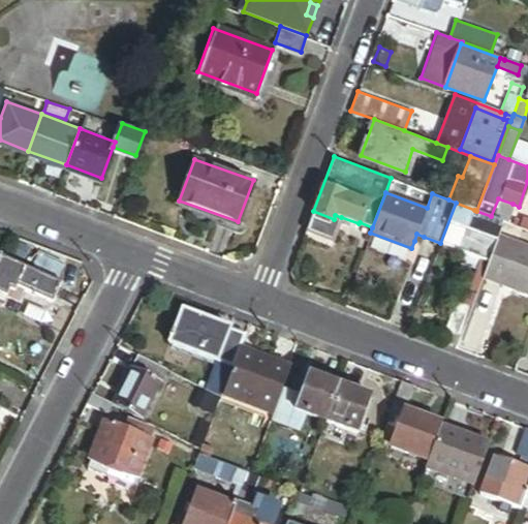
[(513,204),(498,198),(491,216),(504,220),(505,221),(513,204)]
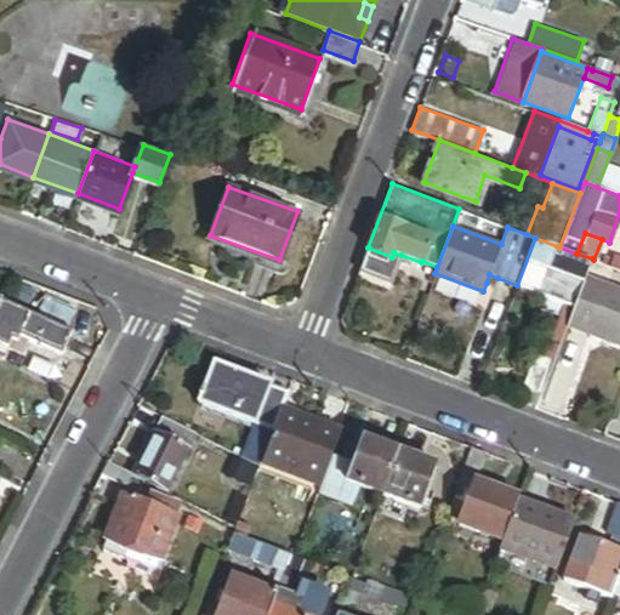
[(592,258),(576,254),(574,262),(553,255),(557,246),(535,238),(517,285),(567,303),(547,354),(536,351),(522,387),(541,394),(568,324),(585,275),(592,258)]
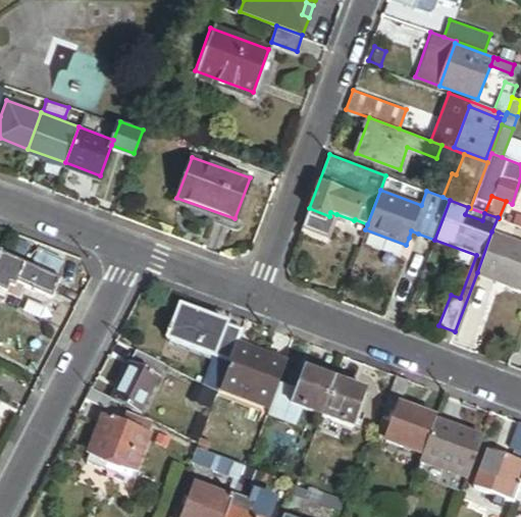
[(309,208),(302,225),(328,236),(336,214),(330,212),(329,216),(309,208)]
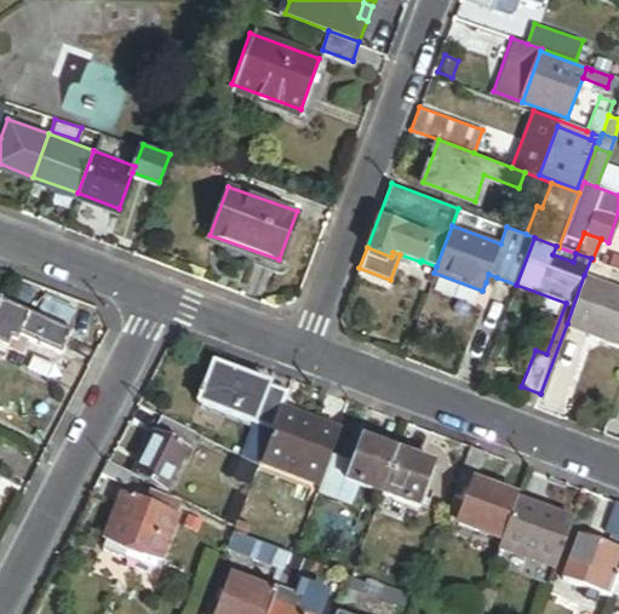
[(488,274),(486,282),(493,285),(497,277),(488,274)]
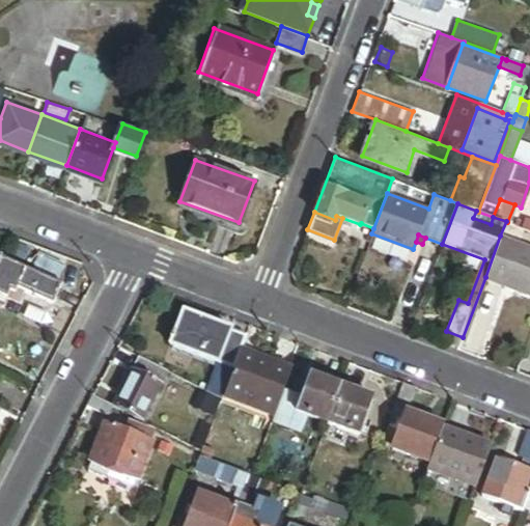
[(529,247),(500,236),(485,277),(529,294),(529,247)]
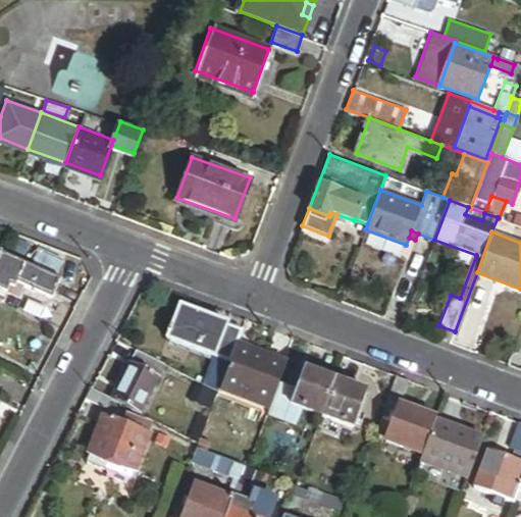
[(57,276),(0,250),(0,292),(1,293),(6,281),(11,285),(14,278),(49,295),(57,276)]
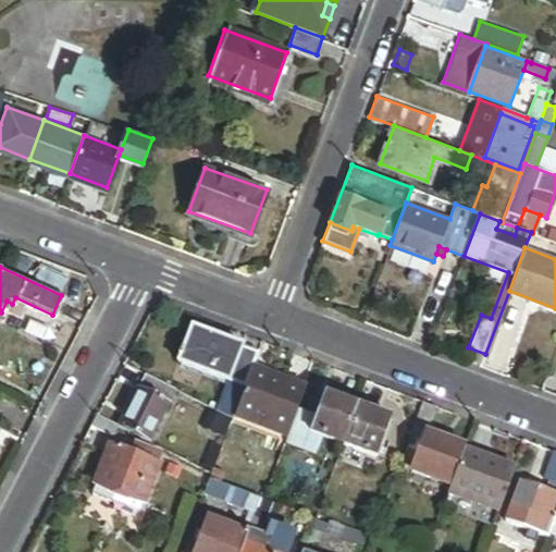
[(252,367),(259,350),(192,324),(178,359),(246,385),(252,367)]
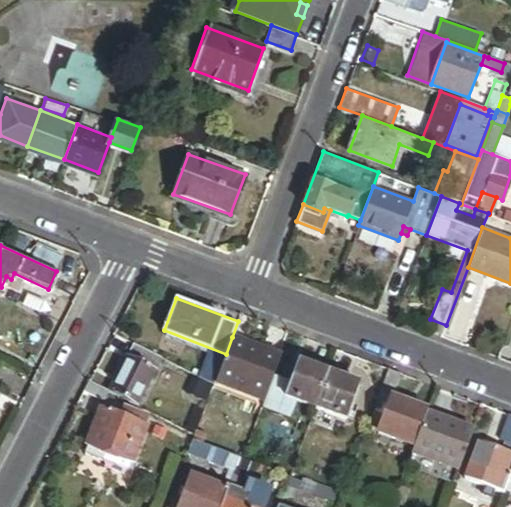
[(259,347),(232,337),(226,354),(215,381),(264,399),(273,376),(282,353),(260,344),(259,347)]
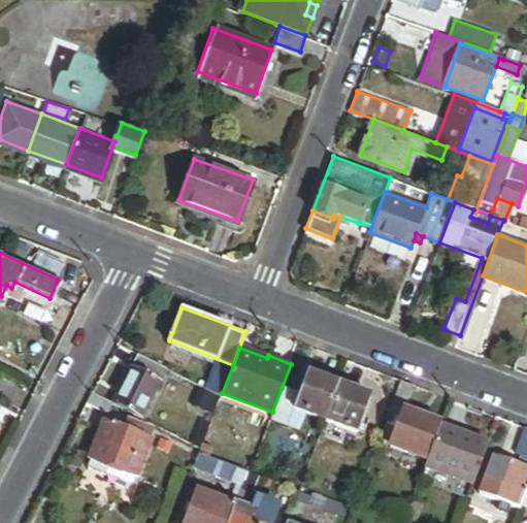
[(166,366),(138,353),(112,402),(140,416),(166,366)]
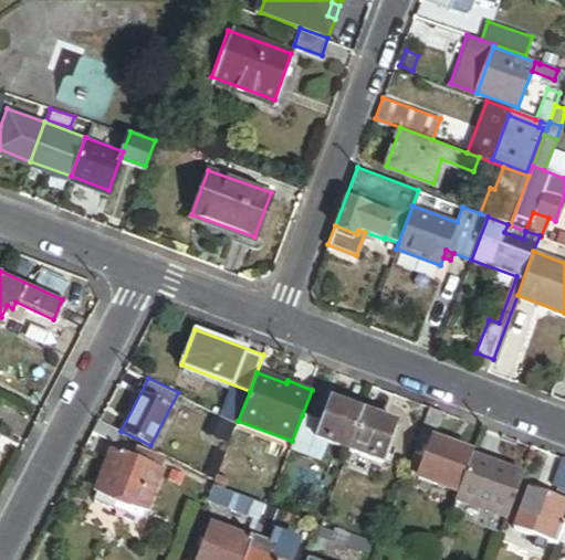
[(292,441),(291,445),(322,457),(328,441),(348,448),(363,410),(328,397),(320,422),(302,415),(292,441)]
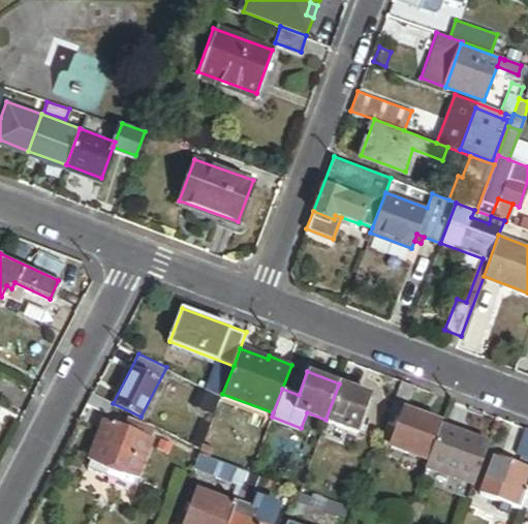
[(413,383),(402,379),(378,440),(391,444),(391,447),(427,460),(441,422),(405,407),(413,383)]
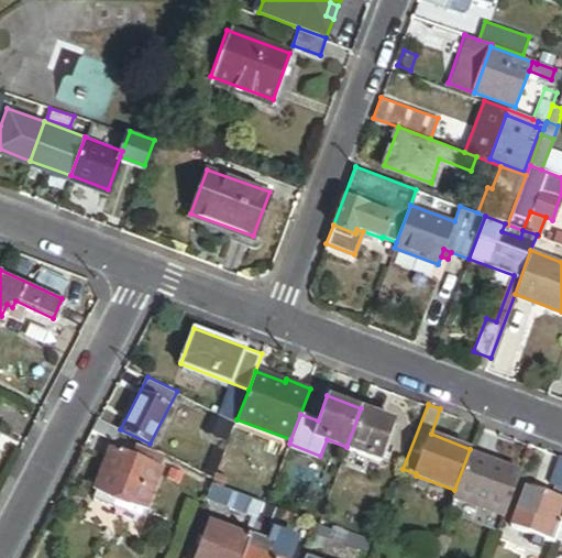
[(361,408),(346,447),(381,459),(395,422),(361,408)]
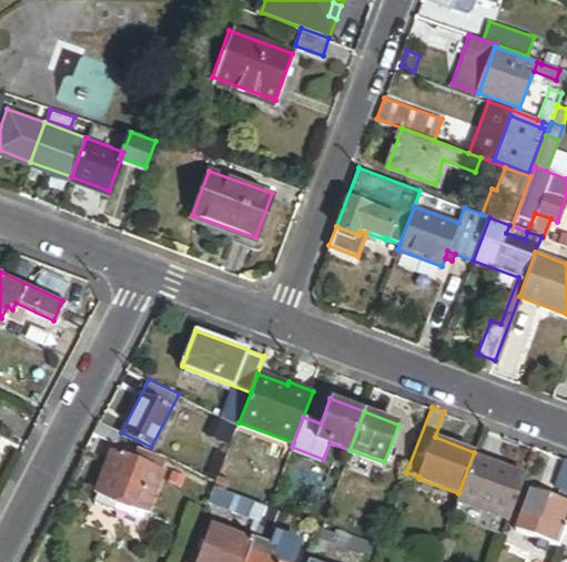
[(213,415),(204,433),(228,445),(236,426),(213,415)]
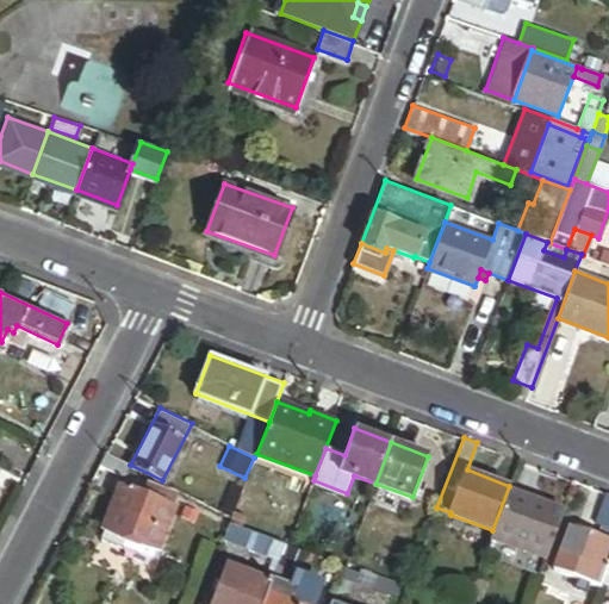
[(130,465),(106,452),(100,464),(124,477),(130,465)]
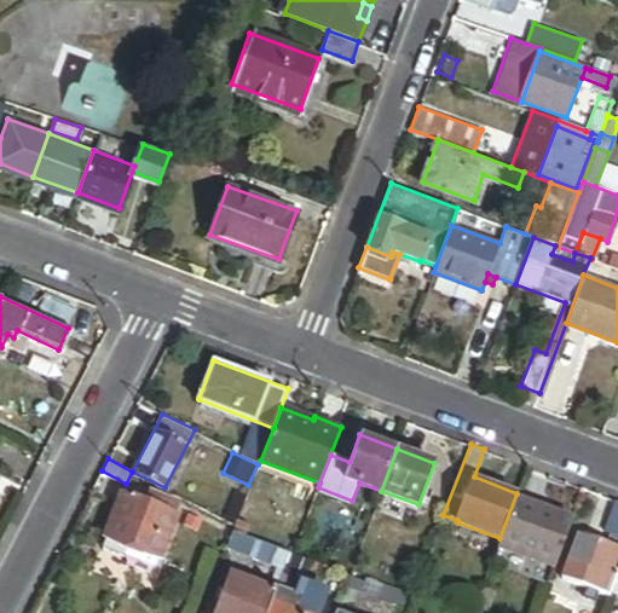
[(175,513),(120,492),(104,536),(160,556),(175,513)]
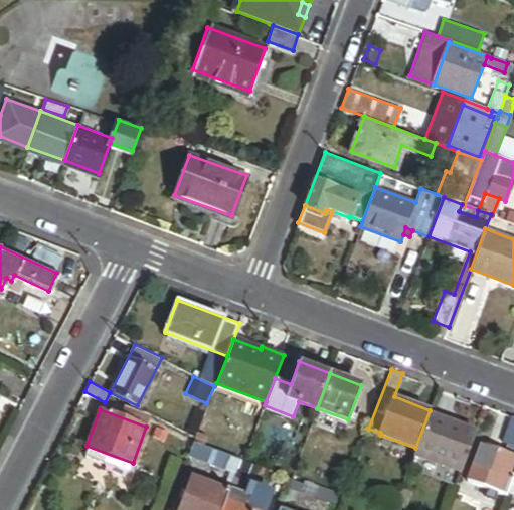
[(513,413),(501,409),(493,431),(497,433),(493,445),(513,452),(513,413)]
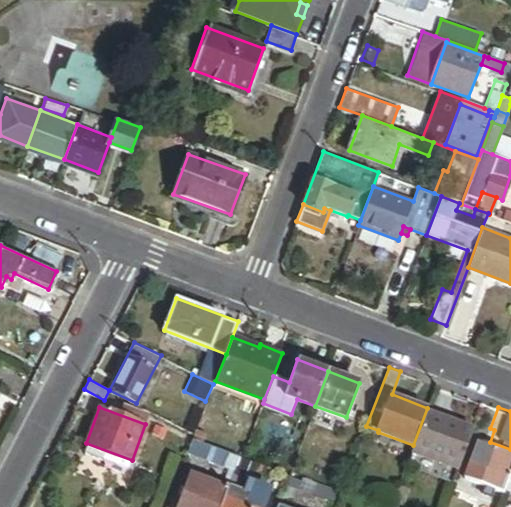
[(413,445),(411,451),(457,469),(474,425),(427,408),(413,445)]
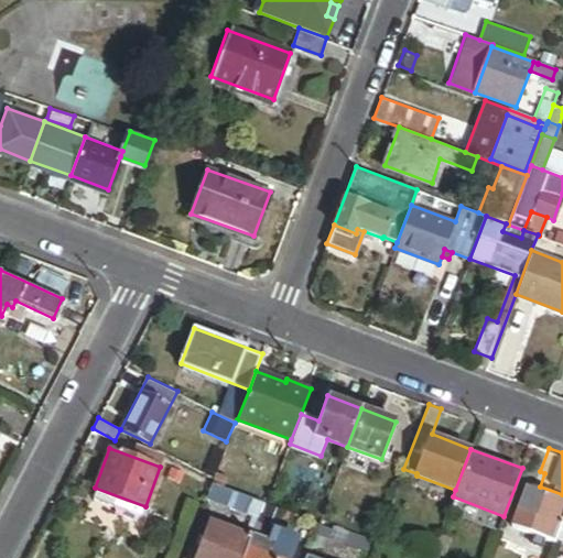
[(247,510),(252,496),(213,482),(207,495),(247,510)]
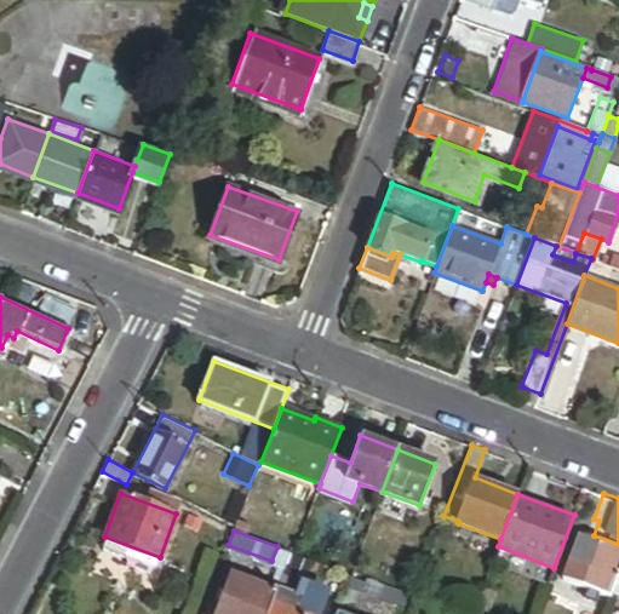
[(563,575),(611,592),(618,572),(618,568),(618,544),(594,535),(580,531),(563,575)]
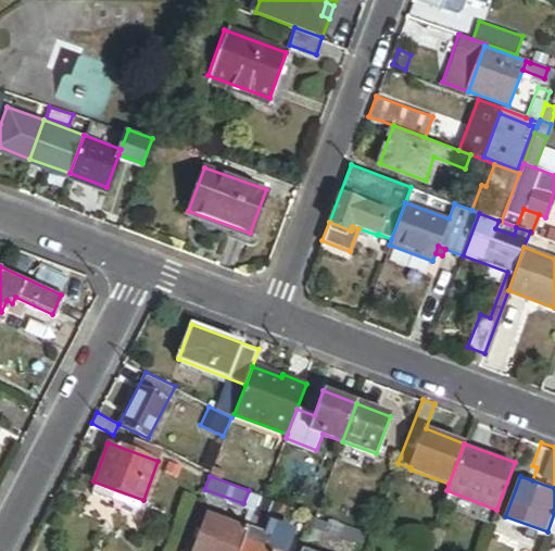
[(272,499),(261,495),(252,518),(244,538),(256,542),(265,516),(272,499)]
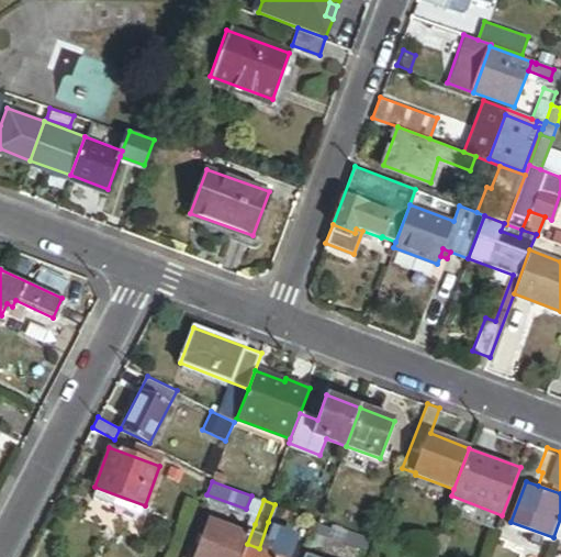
[(275,504),(268,522),(275,524),(281,507),(275,504)]
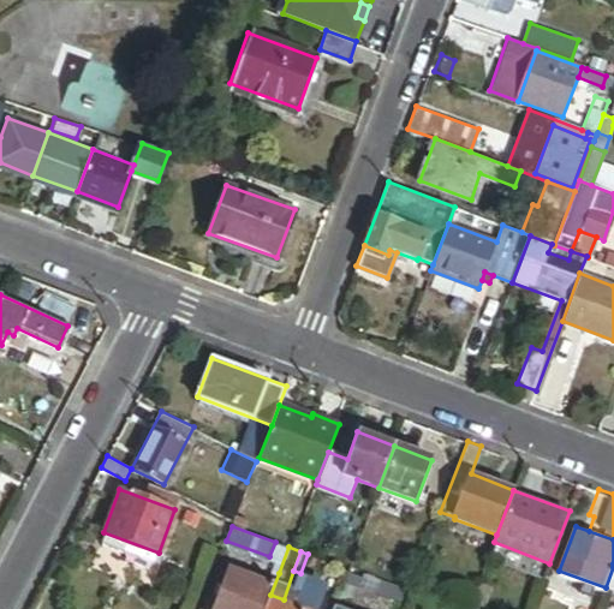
[(365,566),(351,560),(344,580),(358,586),(362,575),(365,566)]
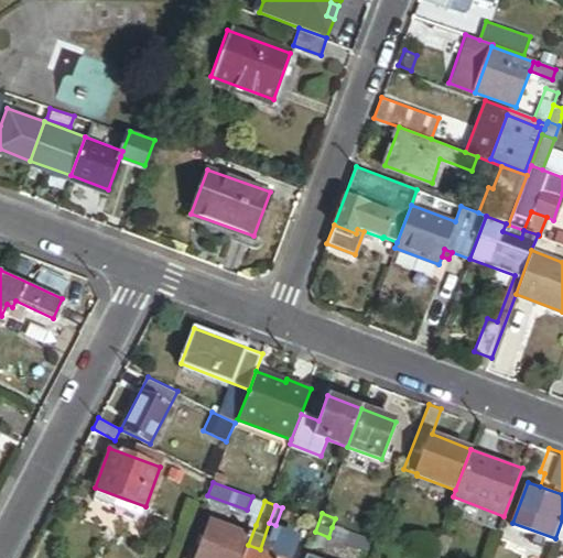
[(242,557),(248,545),(256,525),(249,523),(245,534),(209,521),(195,557),(242,557)]
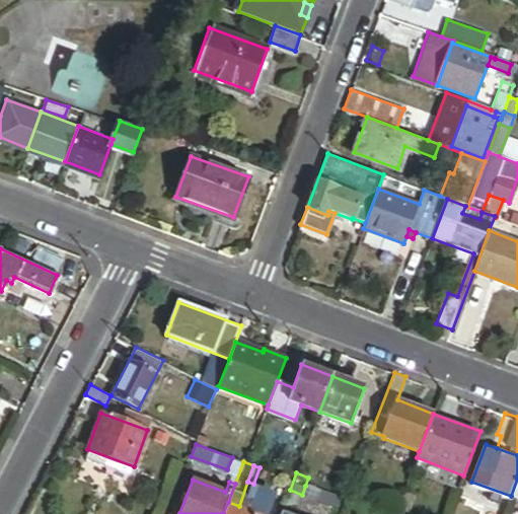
[(347,501),(305,486),(302,495),(343,509),(347,501)]
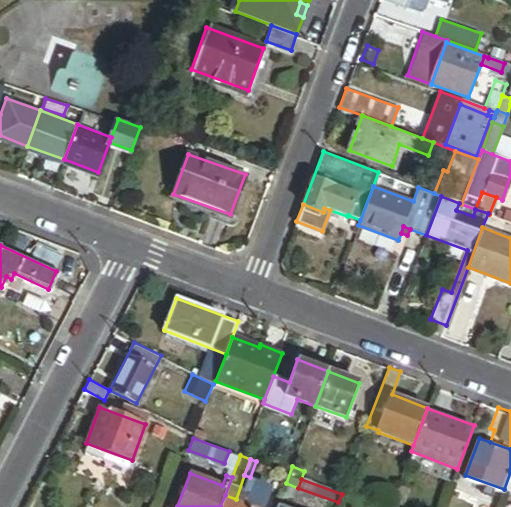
[(360,489),(345,483),(342,494),(356,499),(360,489)]
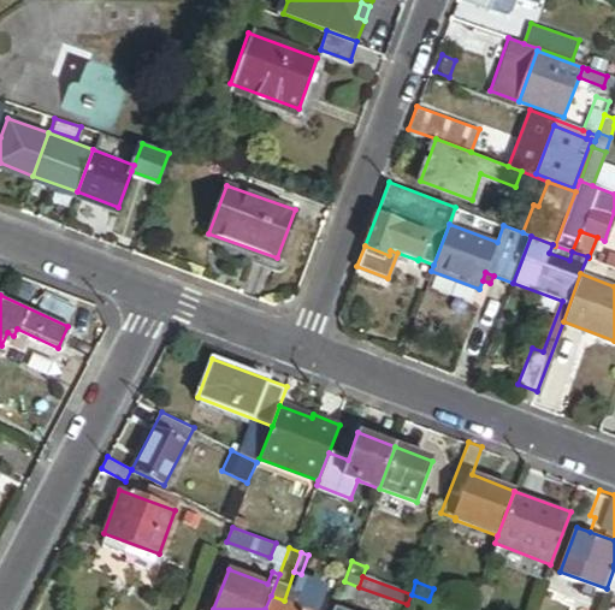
[(429,600),(412,594),(407,604),(406,608),(411,609),(427,609),(432,602),(429,600)]
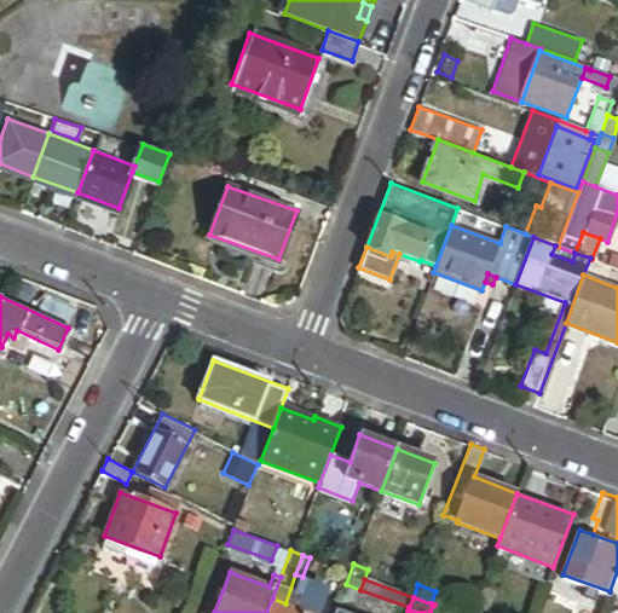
[(312,612),(286,603),(272,599),(266,612),(312,612)]
